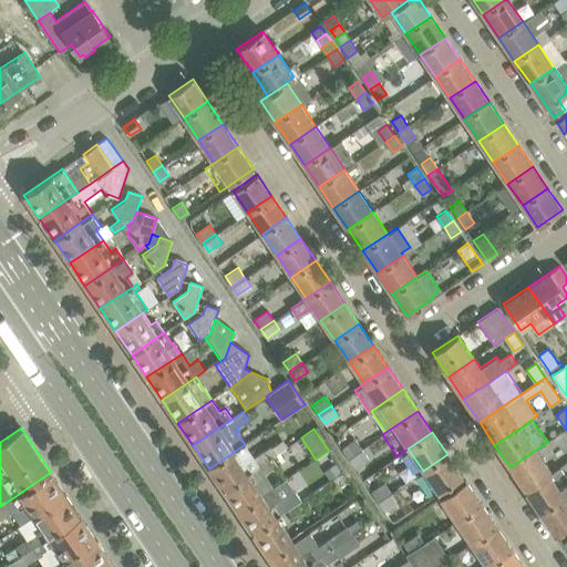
[(247,474),(271,457),(287,446),(281,439),(271,445),(254,457),(245,444),(233,453),(209,468),(224,490),(247,474)]
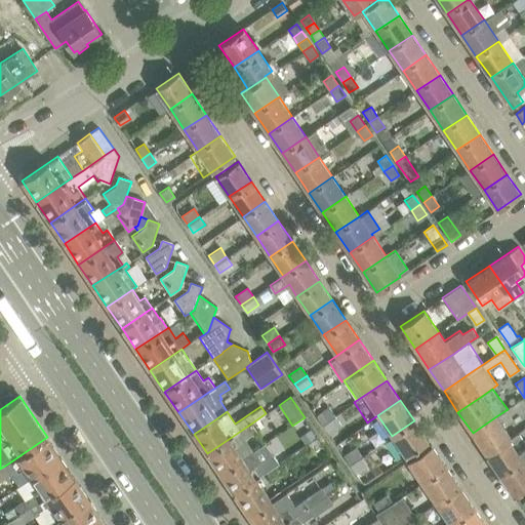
[(328,407),(316,415),(322,423),(333,416),(328,407)]
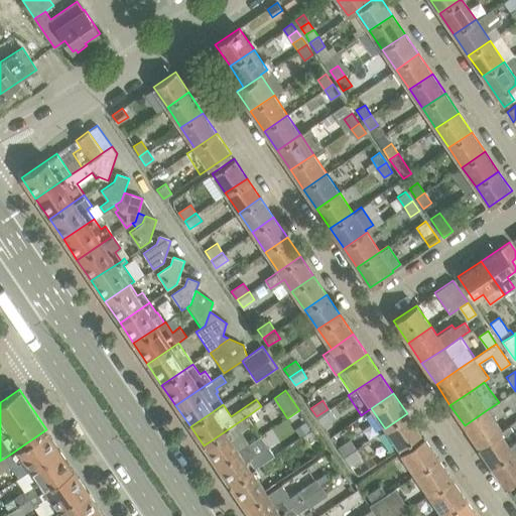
[(334,417),(328,409),(316,416),(321,425),(334,417)]
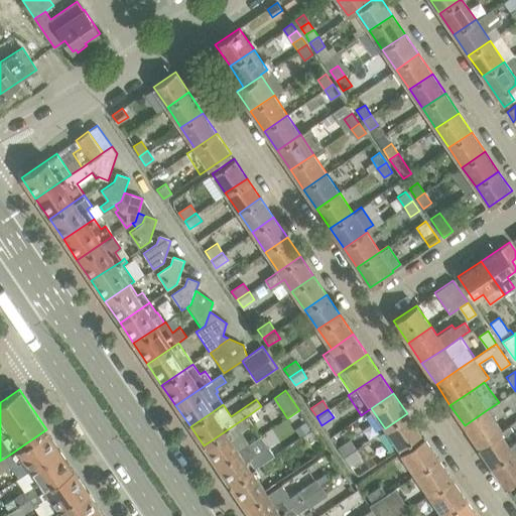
[(488,409),(465,425),(479,446),(502,430),(488,409)]
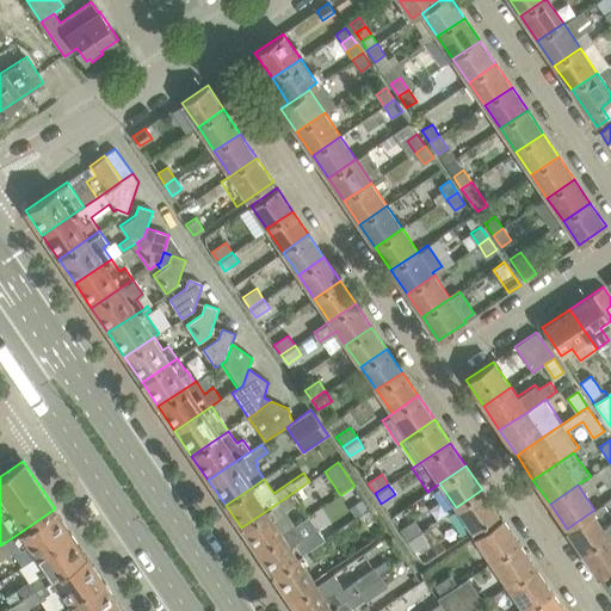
[(456,507),(473,531),(499,513),(482,489),(456,507)]
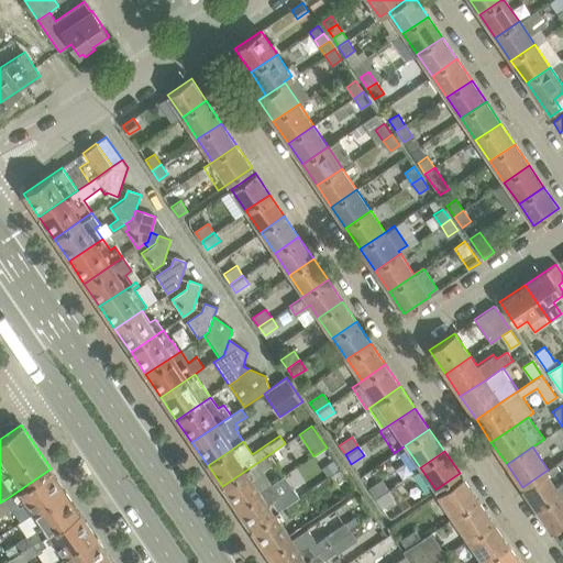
[(245,471),(222,486),(236,508),(272,484),(273,484),(263,471),(276,462),(269,454),(245,471)]
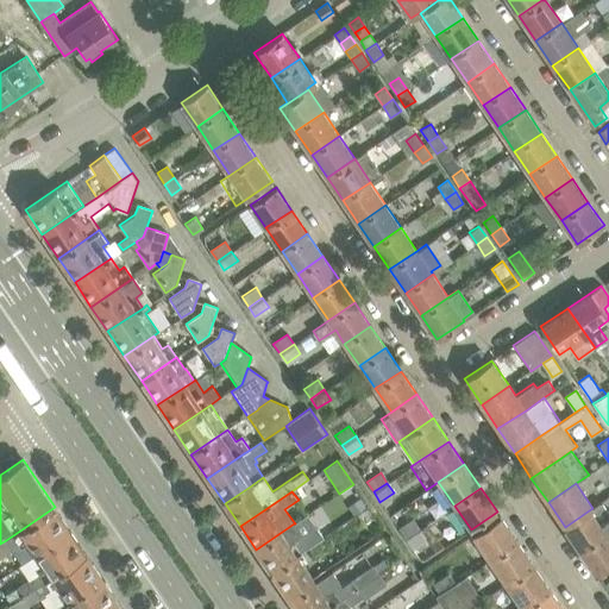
[(592,508),(565,527),(582,551),(608,532),(608,512),(602,502),(592,508)]
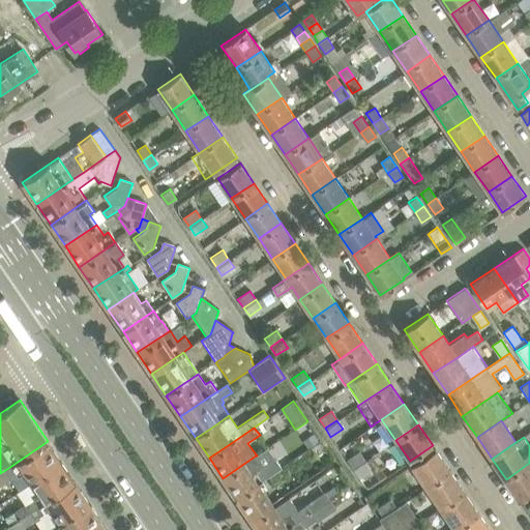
[(48,441),(11,466),(18,475),(25,470),(32,481),(62,462),(48,441)]
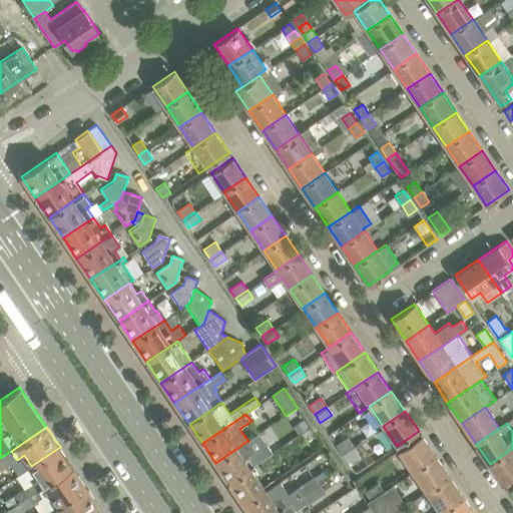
[(412,470),(435,455),(421,434),(398,450),(412,470)]
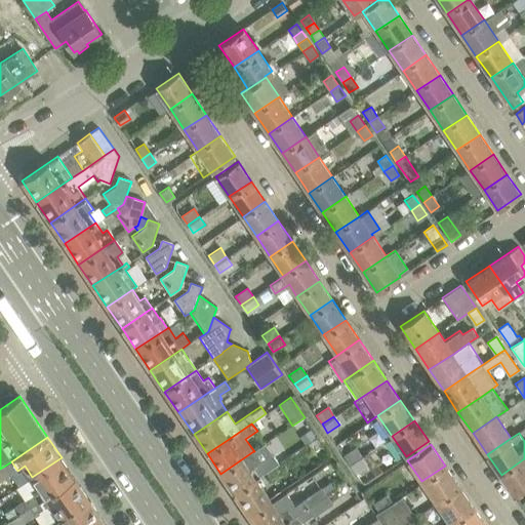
[(355,448),(344,456),(349,465),(361,456),(355,448)]
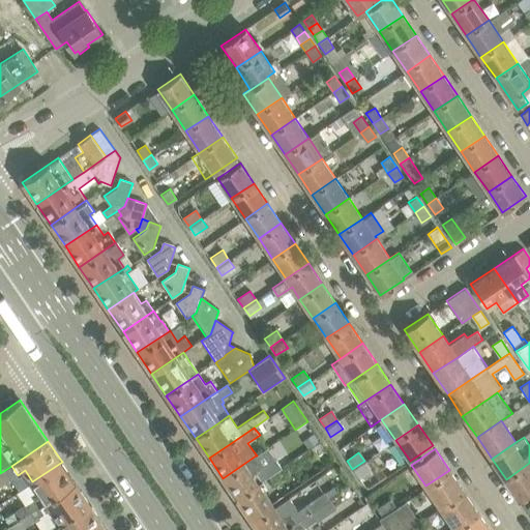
[(264,467),(256,455),(223,478),(236,498),(258,482),(268,475),(282,467),(276,459),(264,467)]
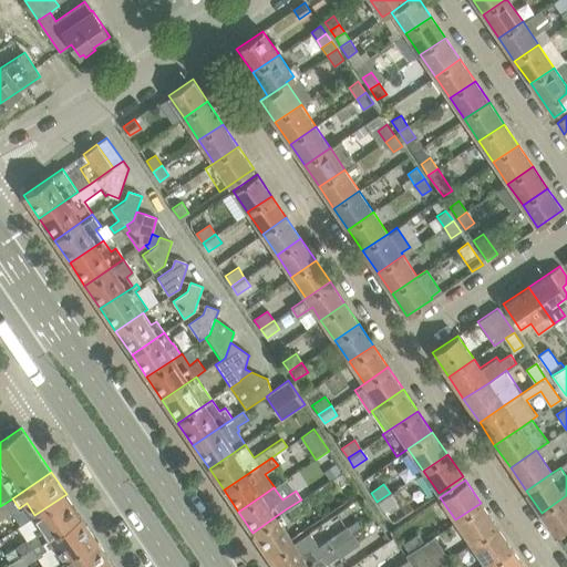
[(395,502),(390,493),(377,502),(383,511),(395,502)]
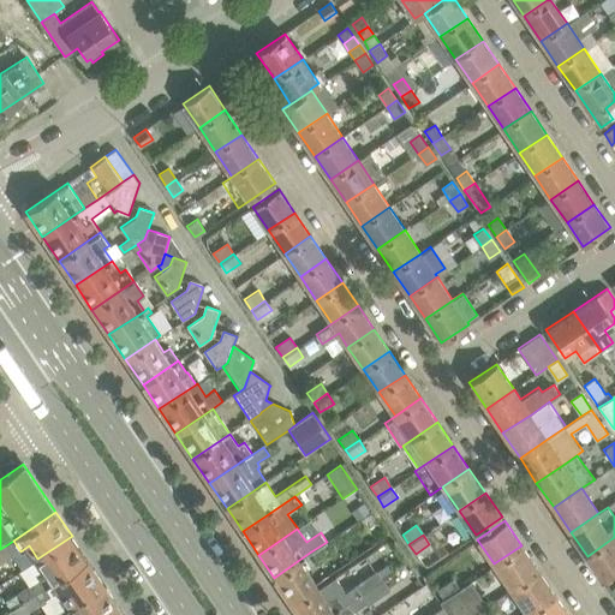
[(29,585),(16,593),(22,603),(35,595),(46,587),(88,560),(72,536),(37,559),(47,572),(29,585)]
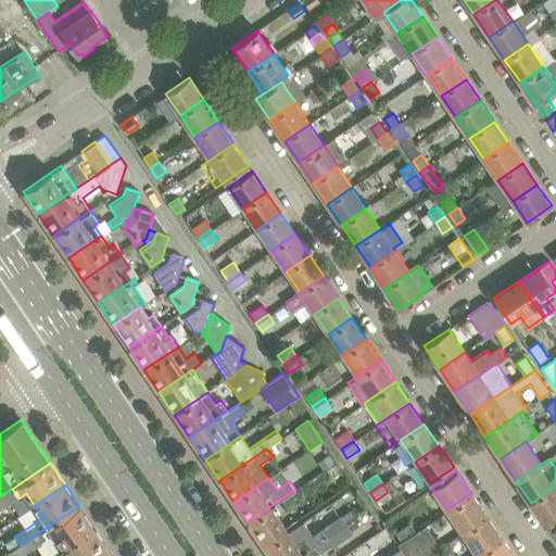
[(555,485),(531,503),(545,525),(555,516),(555,485)]
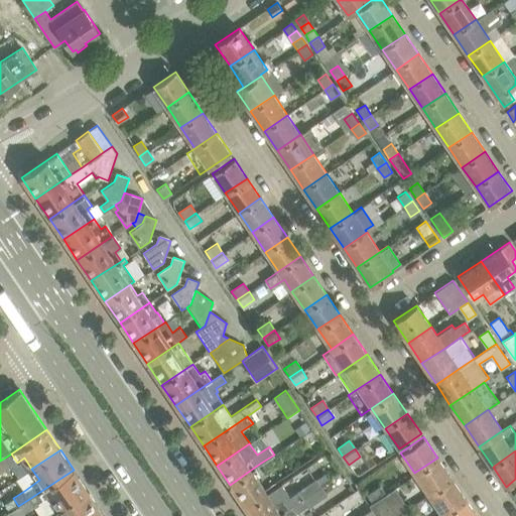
[(274,455),(261,463),(266,471),(279,462),(274,455)]
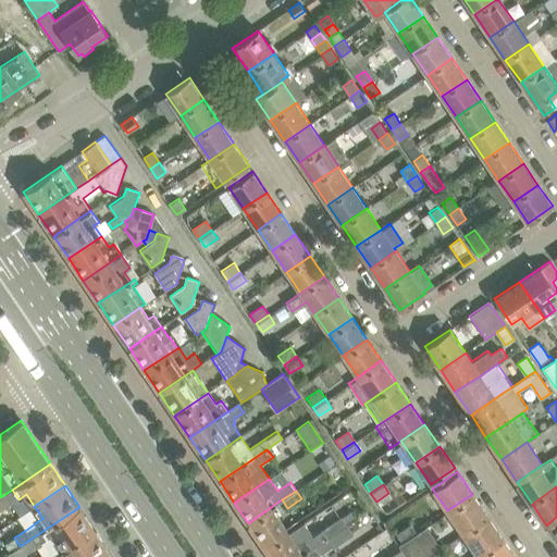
[(5,494),(0,497),(0,509),(11,502),(5,494)]
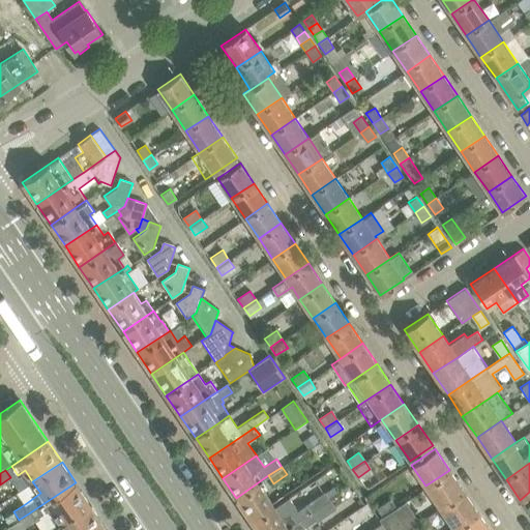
[(464,492),(449,470),(425,486),(440,507),(464,492)]
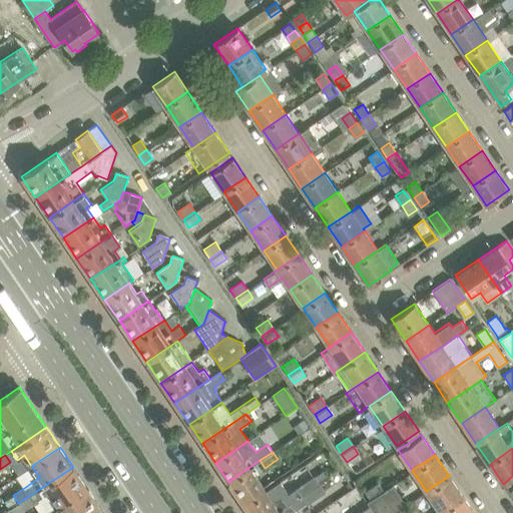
[(73,467),(38,490),(42,496),(38,499),(39,500),(47,512),(57,505),(71,495),(73,498),(88,489),(86,486),(73,467)]
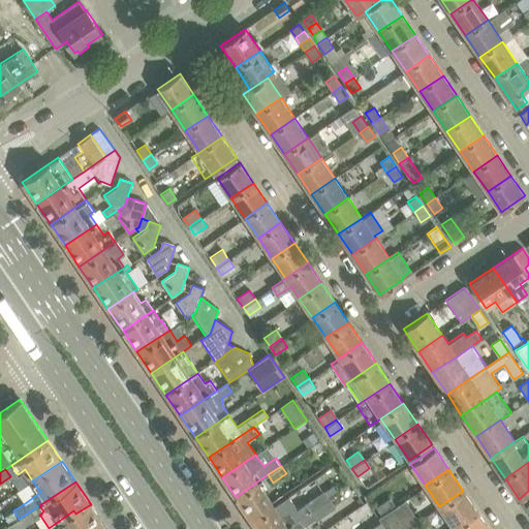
[(257,481),(236,497),(249,518),(250,520),(273,504),(272,502),(257,481)]
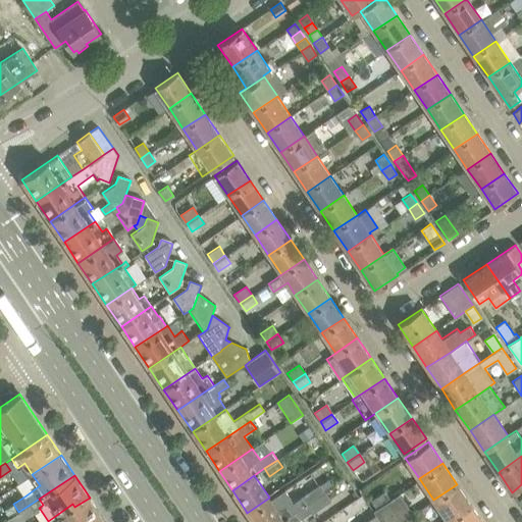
[(328,478),(320,484),(325,491),(333,486),(328,478)]
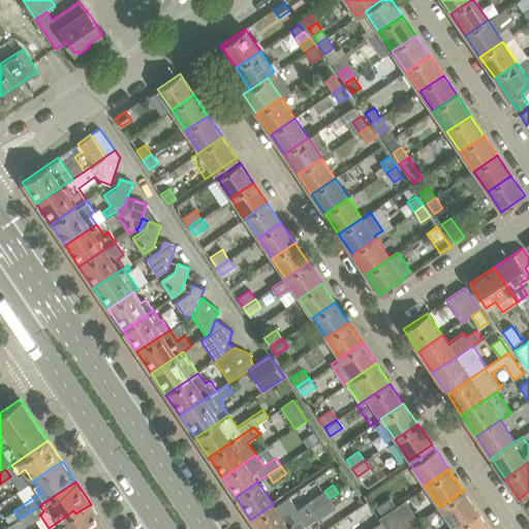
[(273,504),(250,520),(252,521),(256,528),(283,528),(330,498),(324,491),(297,509),(287,497),(274,505),(273,504)]
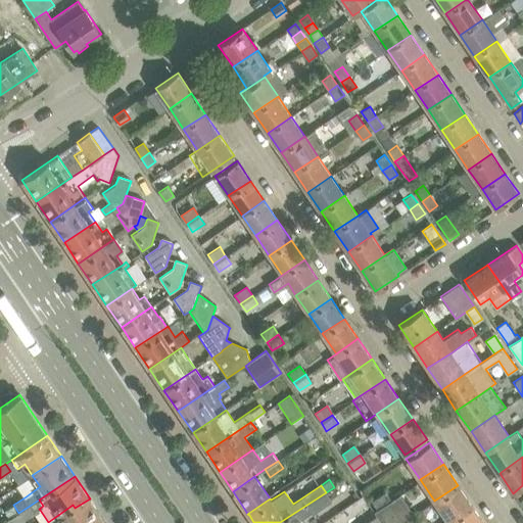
[(472,507),(458,485),(434,501),(448,522),(472,507)]
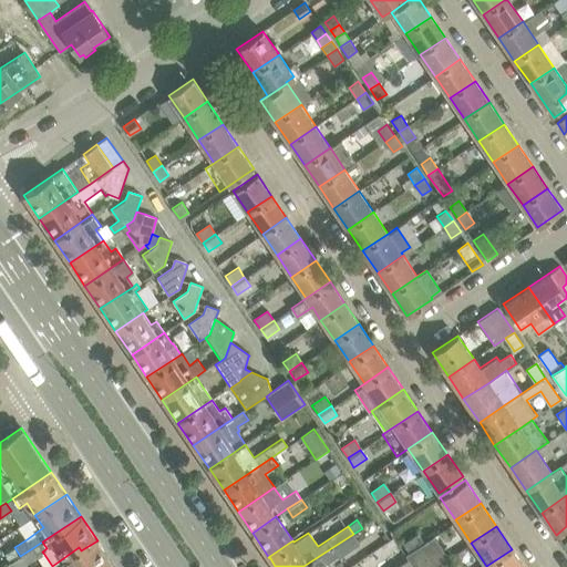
[(403,542),(410,550),(424,540),(418,532),(403,542)]
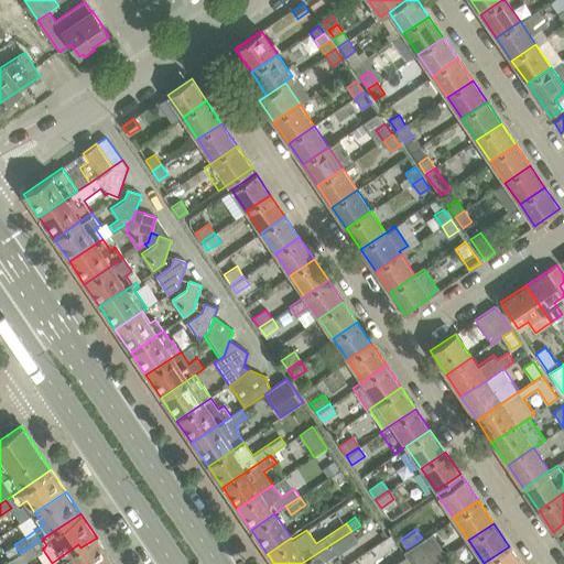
[(351,531),(302,563),(326,563),(325,561),(336,553),(337,554),(357,541),(351,531)]
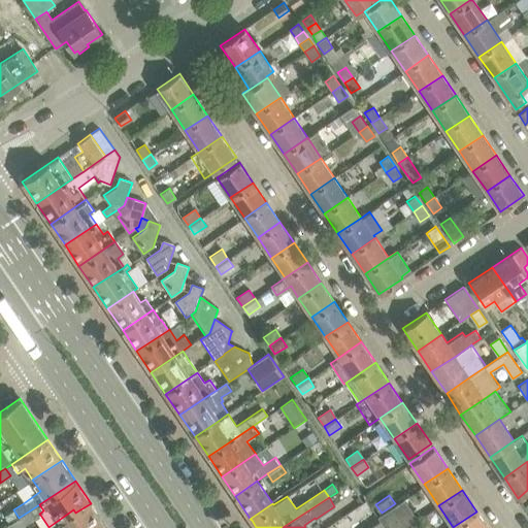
[(382,513),(376,516),(381,521),(385,527),(401,527),(414,520),(400,500),(395,503),(382,513)]
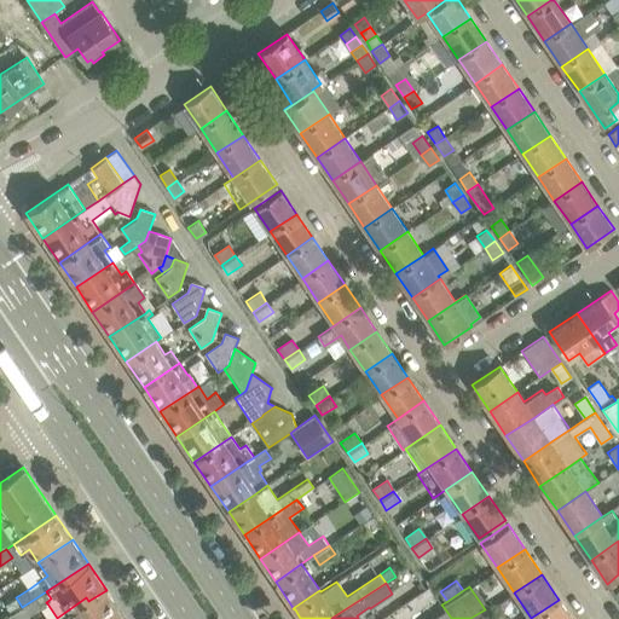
[(71,613),(62,618),(114,618),(122,614),(106,590),(88,601),(86,597),(69,609),(71,613)]
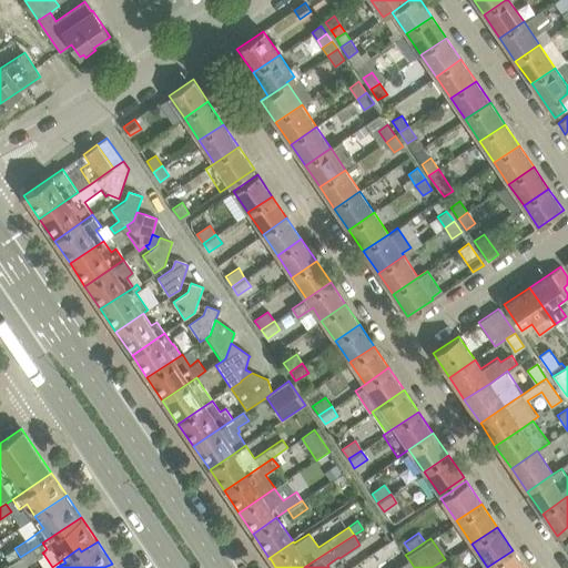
[(14,548),(3,556),(9,565),(20,557),(14,548)]
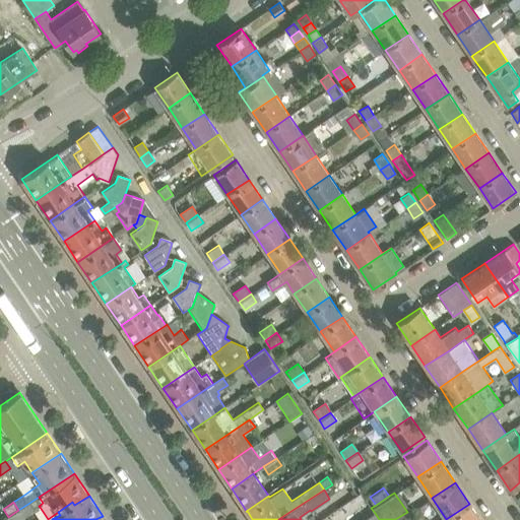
[(29,503),(18,510),(23,517),(24,517),(35,510),(29,503)]
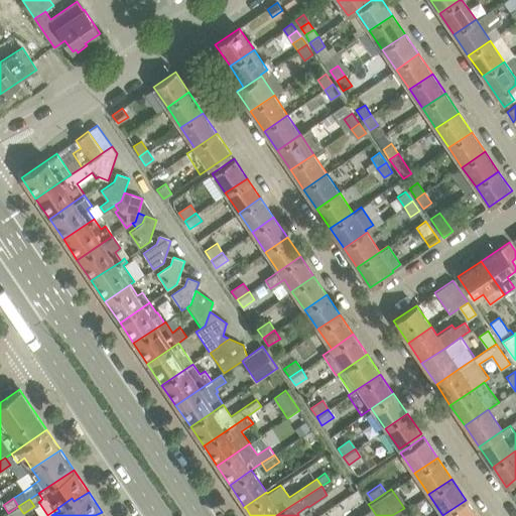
[(477,515),(466,500),(442,515),(477,515)]
